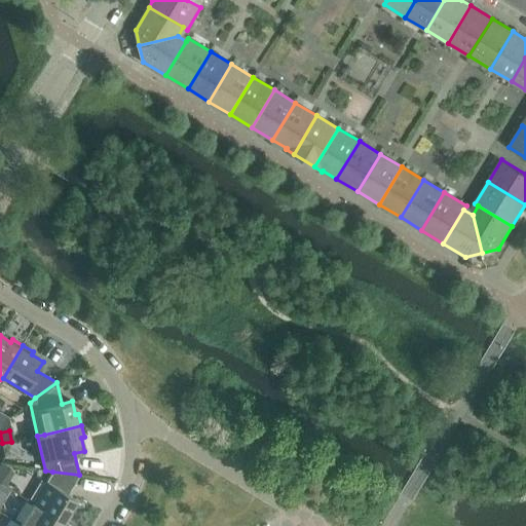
[(68,494),(79,475),(52,472),(33,503),(67,523),(73,513),(70,512),(77,499),(68,494)]
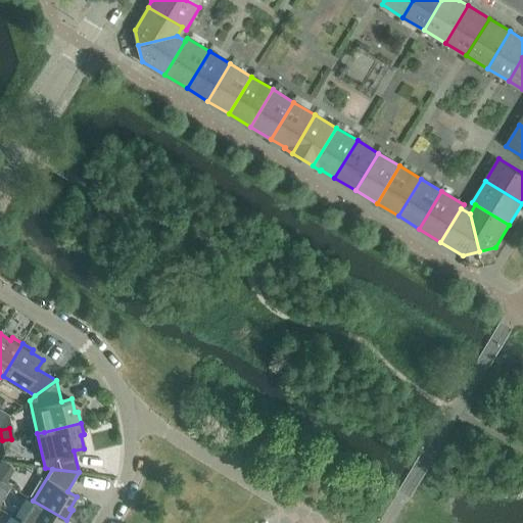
[(64,522),(66,520),(33,501),(20,522),(22,522),(64,522)]
